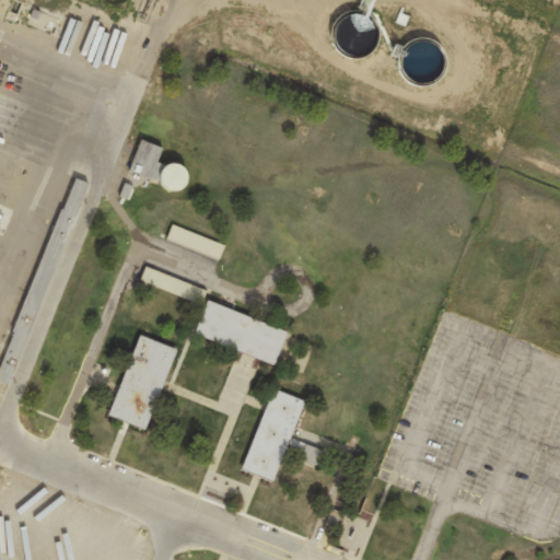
[(130,172),(184,189),(190,168),(159,158),(163,146),(141,138),(130,172)]
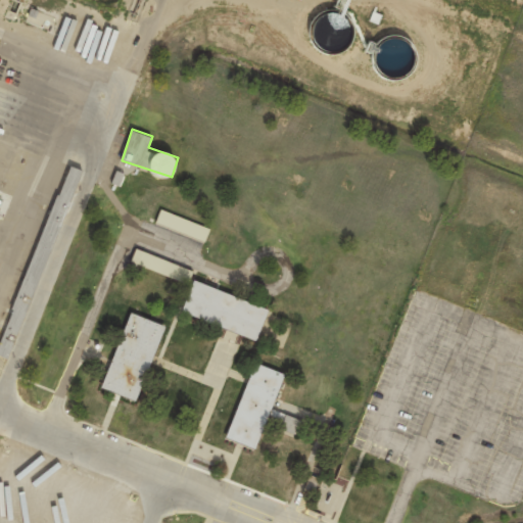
[(131,264),(185,281),(190,268),(135,250),(131,264)]
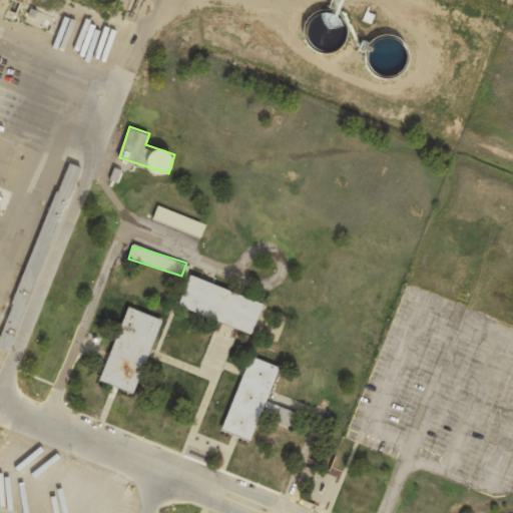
[(264,303),(189,275),(177,306),(251,334),(264,303)]
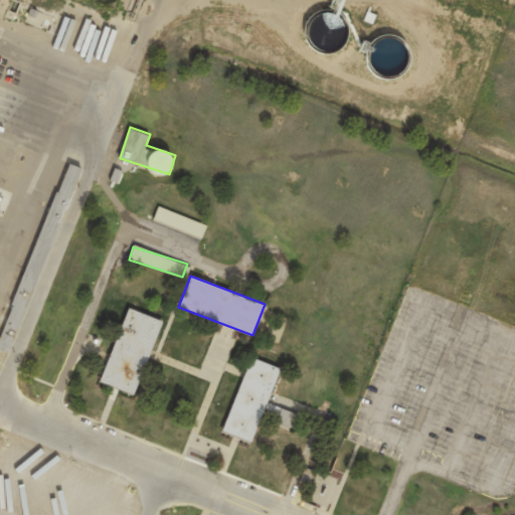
[(162,320),(128,307),(102,382),(136,394),(162,320)]
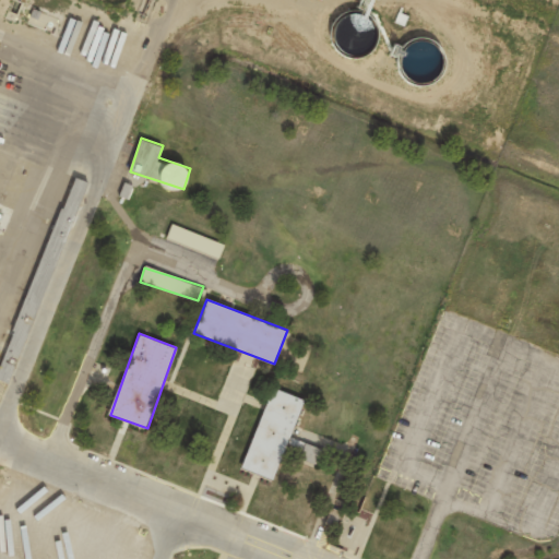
[(244,468),(275,479),(286,447),(301,452),(298,461),(314,466),(321,448),(290,438),(304,399),(271,388),(244,468)]
